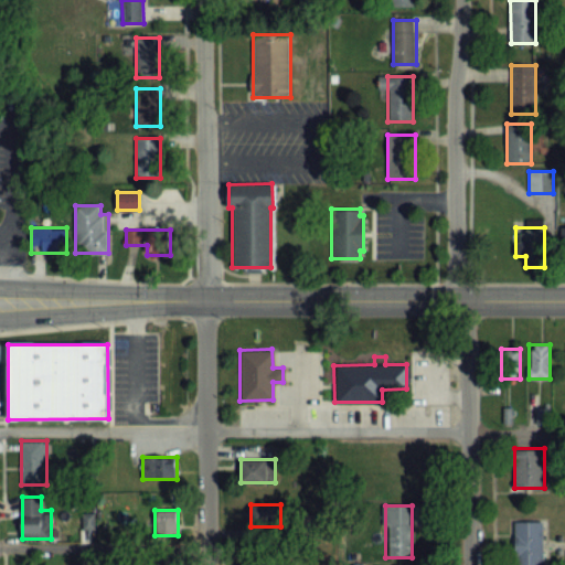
[(543,564),(544,521),(514,521),(514,564),(543,564)]
